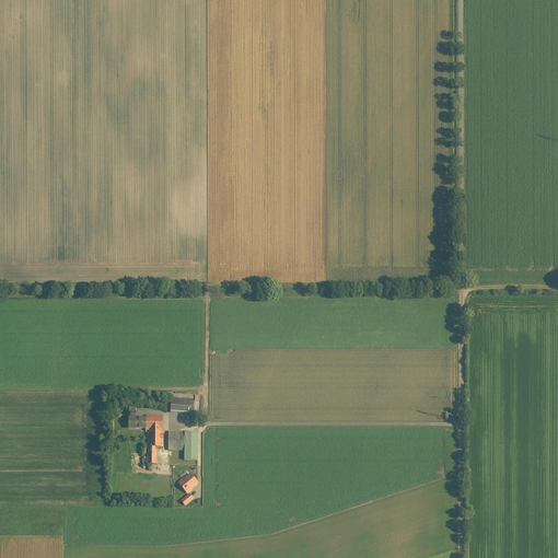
[(171,392),(170,410),(198,411),(199,394),(171,392)]
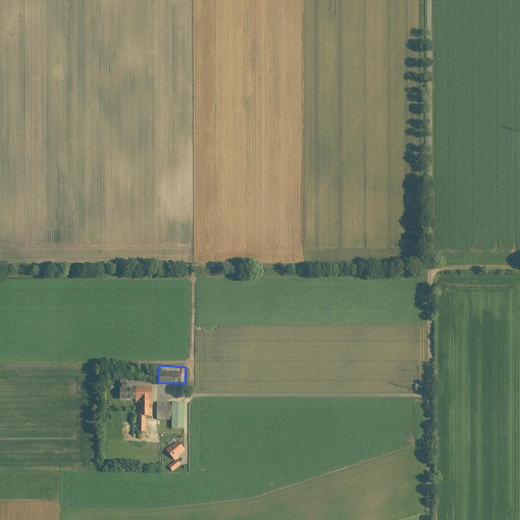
[(136,399),(136,431),(146,431),(146,416),(152,416),(151,385),(118,385),(118,399),(136,399)]
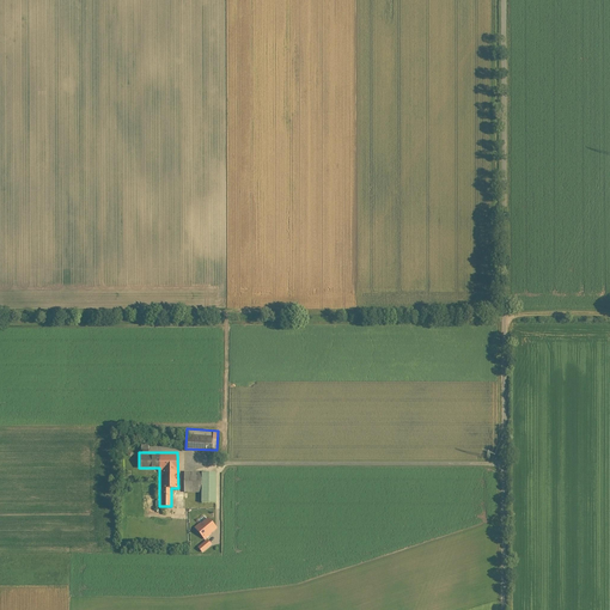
[(215,471),(183,470),(183,492),(200,492),(200,501),(215,502),(215,471)]
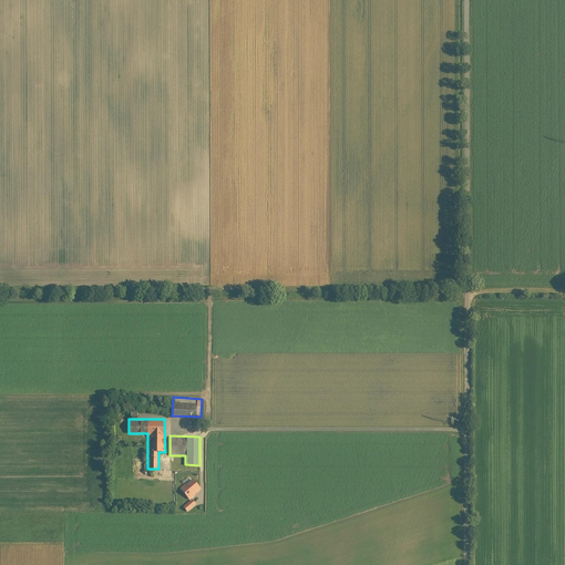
[(203,488),(195,479),(188,484),(188,483),(183,488),(192,499),(197,494),(196,493),(203,488)]
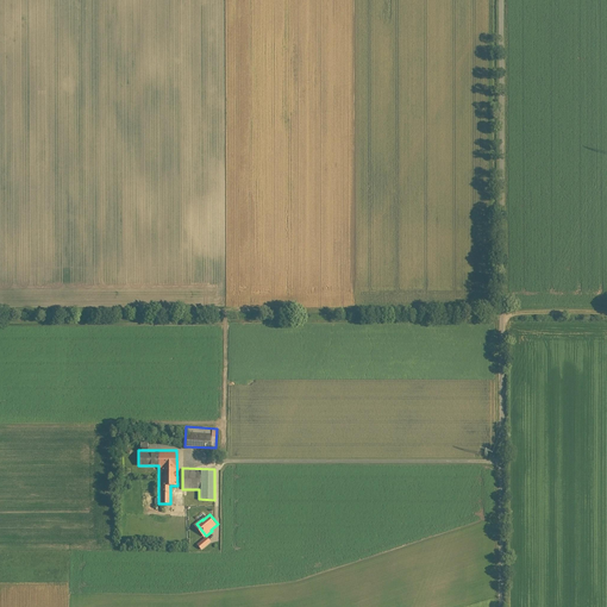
[(204,548),(212,542),(208,537),(200,544),(204,548)]
